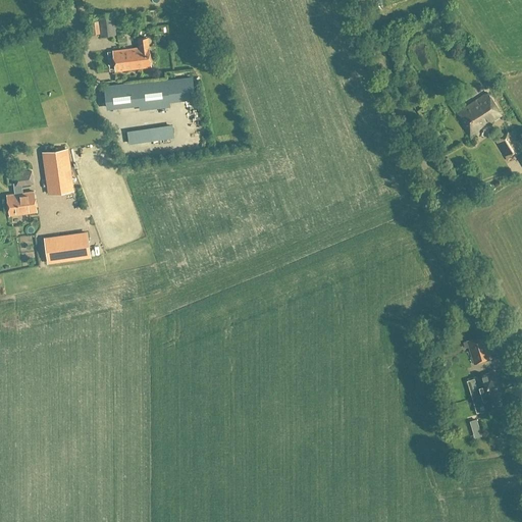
[(112,12),(97,14),(100,38),(115,36),(112,12)]
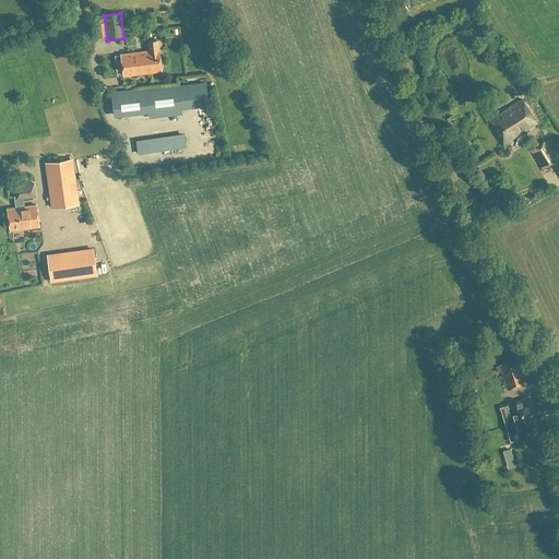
[(94,38),(103,38),(103,30),(94,30),(94,38)]
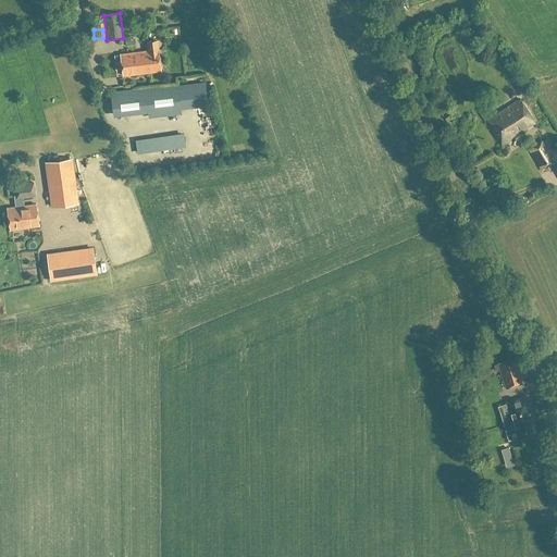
[(158,40),(147,42),(148,51),(120,54),(122,76),(161,71),(158,40)]
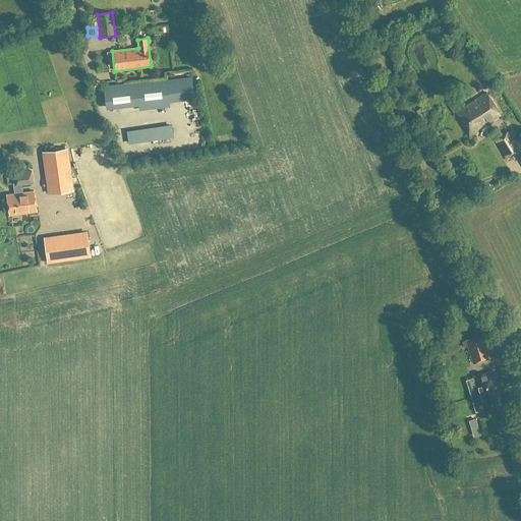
[(168,96),(166,80),(105,88),(107,108),(138,104),(139,108),(139,109),(169,106),(168,96)]
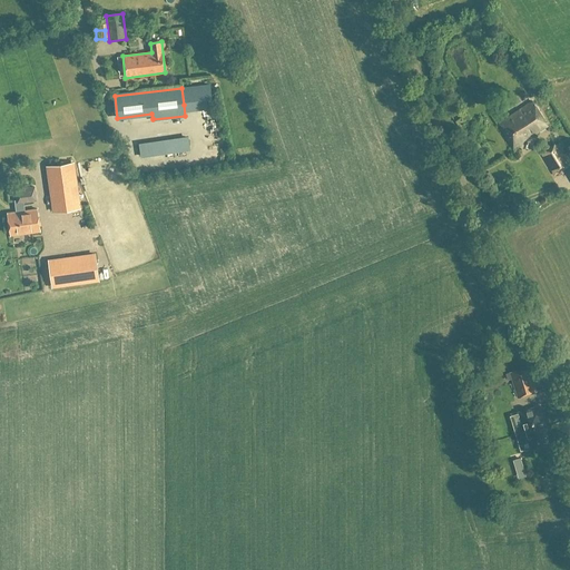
[(498,124),(513,148),(548,126),(532,102),(498,124)]
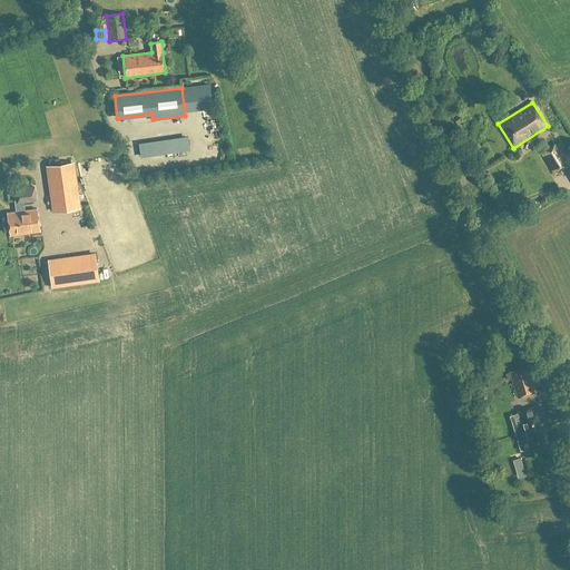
[(135,154),(153,151),(151,141),(144,143),(144,140),(134,141),(135,154)]
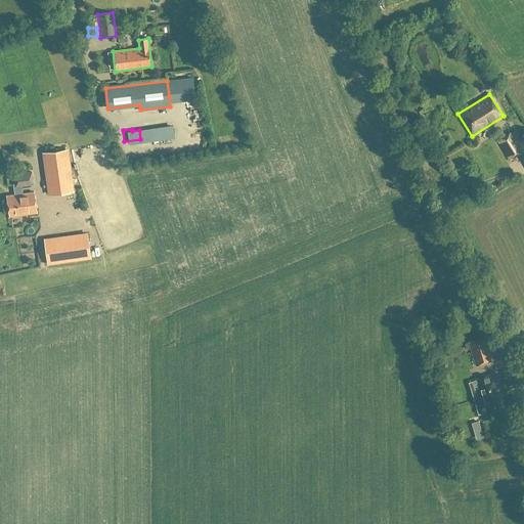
[(523,151),(523,149),(513,132),(498,141),(510,161),(523,151)]
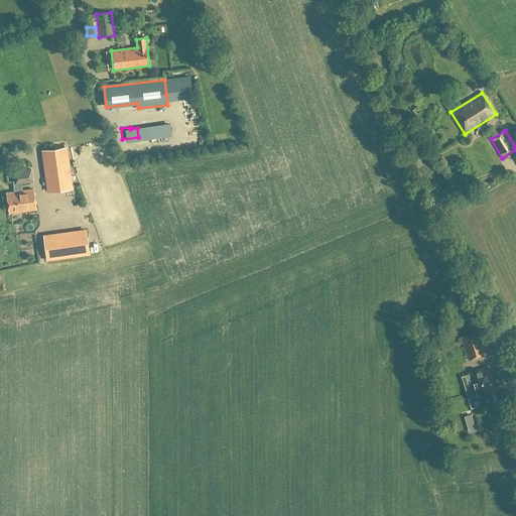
[(72,188),(67,147),(43,151),(48,191),(72,188)]
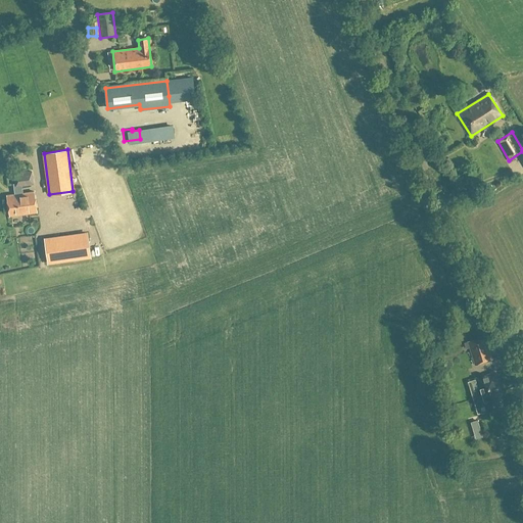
[(15,175),(16,183),(13,184),(14,195),(6,196),(9,217),(37,212),(34,192),(22,194),(20,184),(25,183),(25,185),(33,184),(31,173),(15,175)]
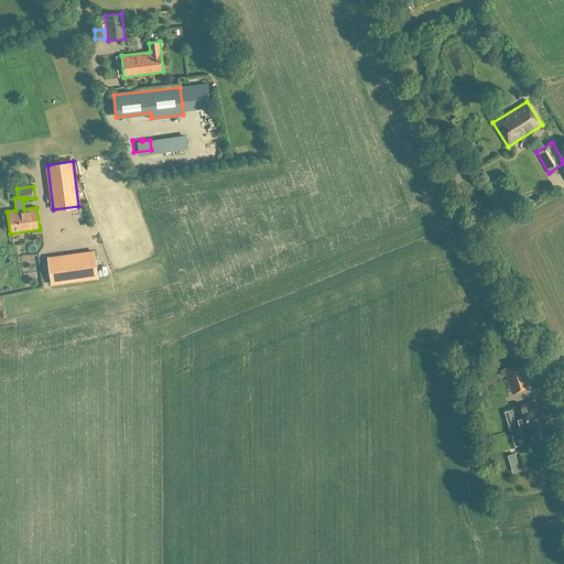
[(42,259),(41,251),(33,252),(33,247),(15,249),(18,262),(42,259)]
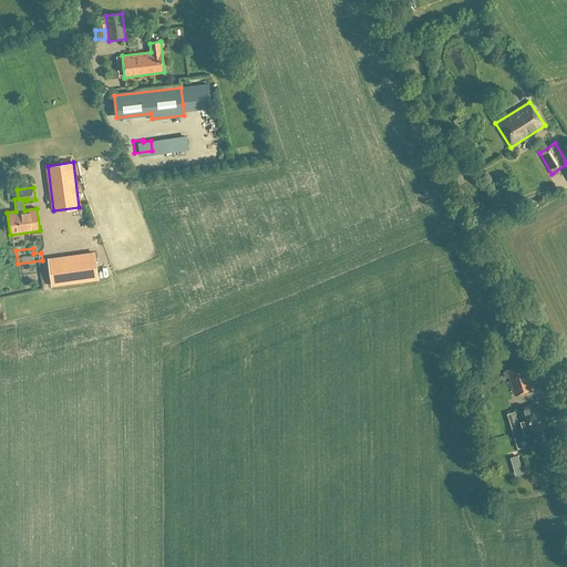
[(94,254),(49,260),(52,285),(98,279),(94,254)]
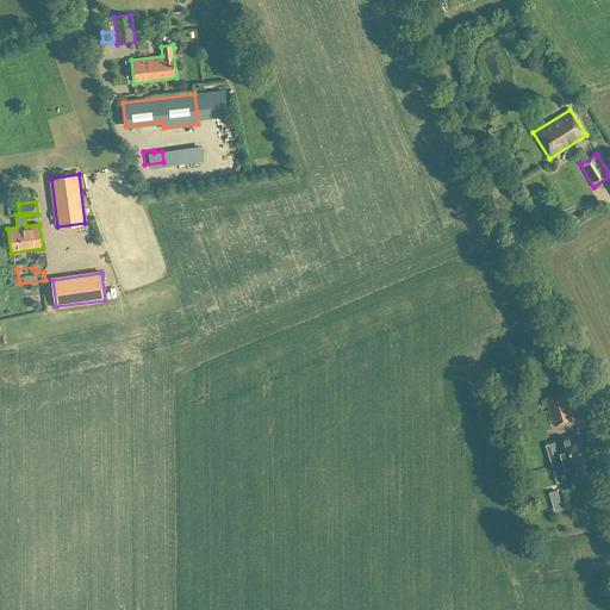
[(547,399),(554,425),(574,419),(566,393),(547,399)]
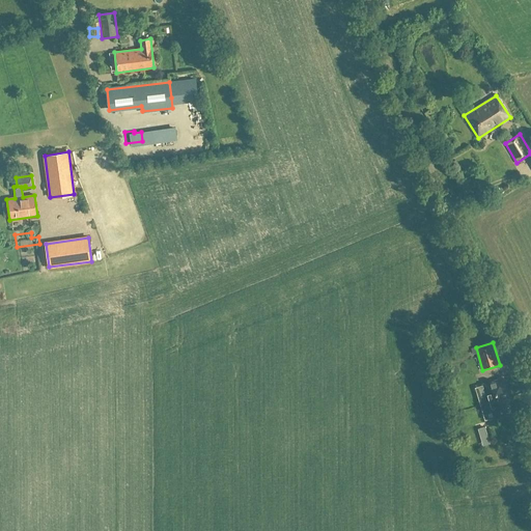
[(502,379),(475,387),(485,420),(510,413),(507,402),(508,401),(502,379)]
